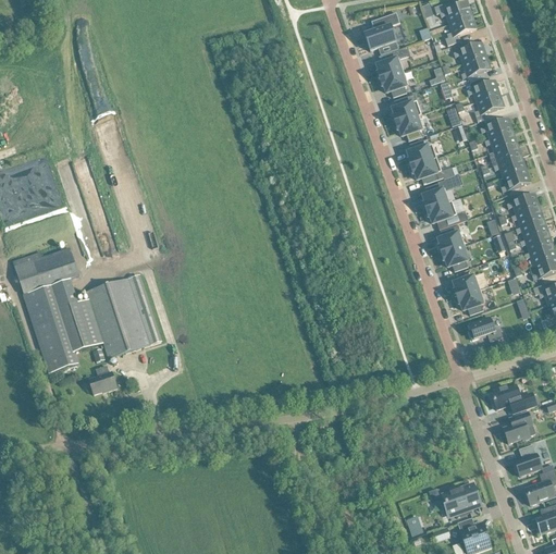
[(445,3),(433,8),(435,14),(439,13),(440,17),(446,15),(448,24),(470,16),(466,3),(447,10),(445,3)]
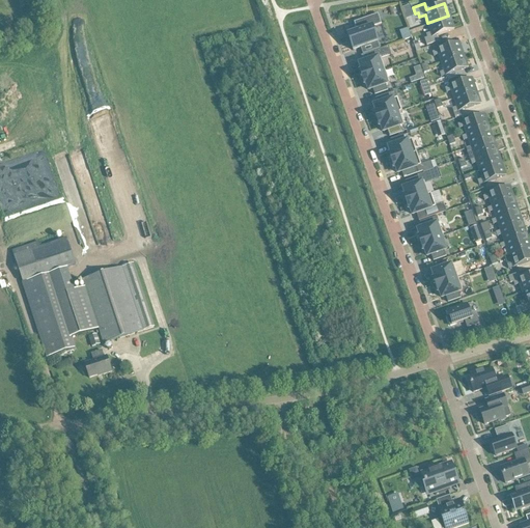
[(371,26),(381,23),(377,12),(353,21),(356,30),(346,33),(353,49),(377,40),(371,26)]
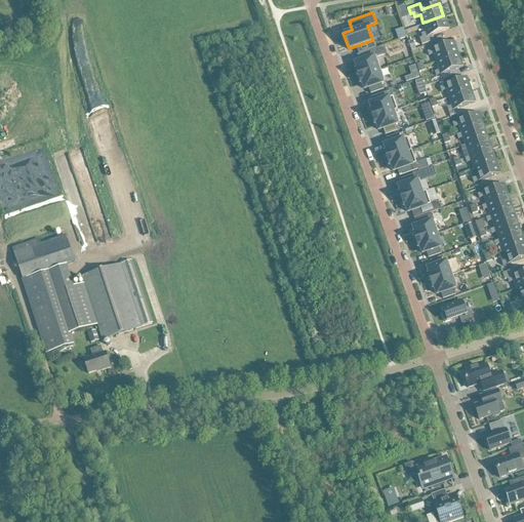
[(448,28),(443,15),(422,23),(426,31),(420,33),(421,36),(418,37),(421,43),(432,39),(430,34),(448,28)]
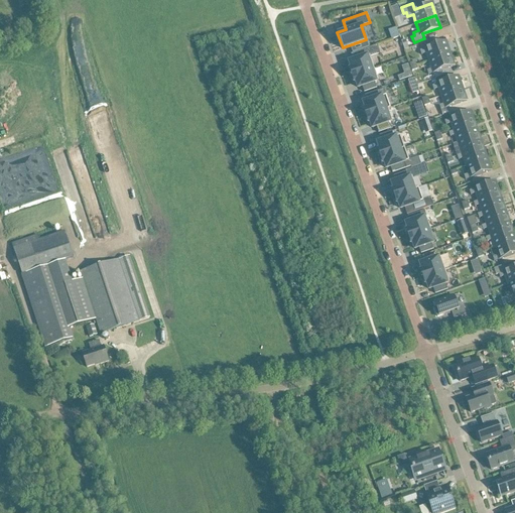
[(448,52),(444,40),(424,47),(419,49),(420,53),(426,51),(428,59),(448,52)]
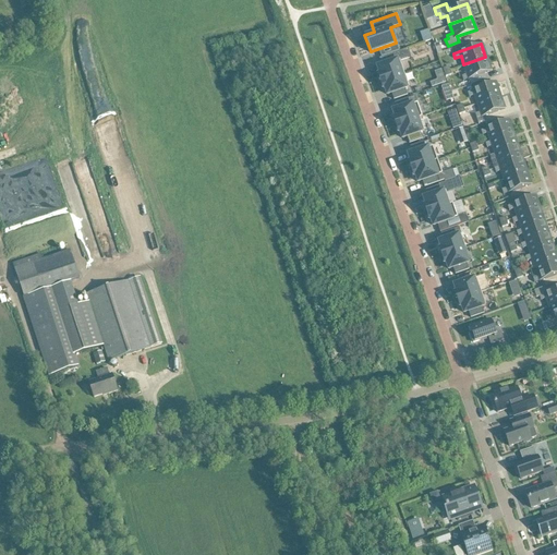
[(382,64),(377,67),(379,73),(378,73),(380,80),(403,72),(399,59),(410,55),(408,46),(378,57),(382,64)]
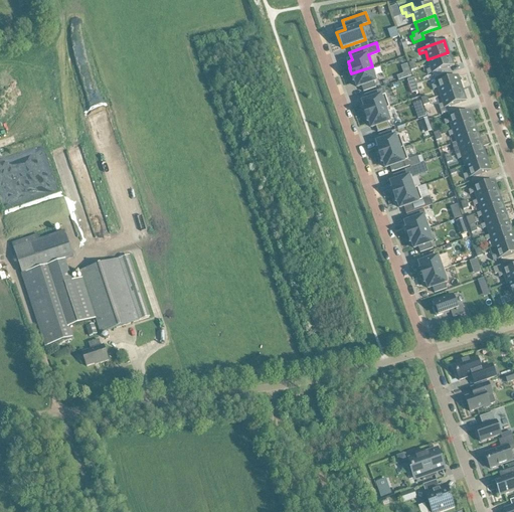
[(453,64),(448,52),(427,59),(431,67),(425,69),(426,72),(432,70),(433,71),(453,64)]
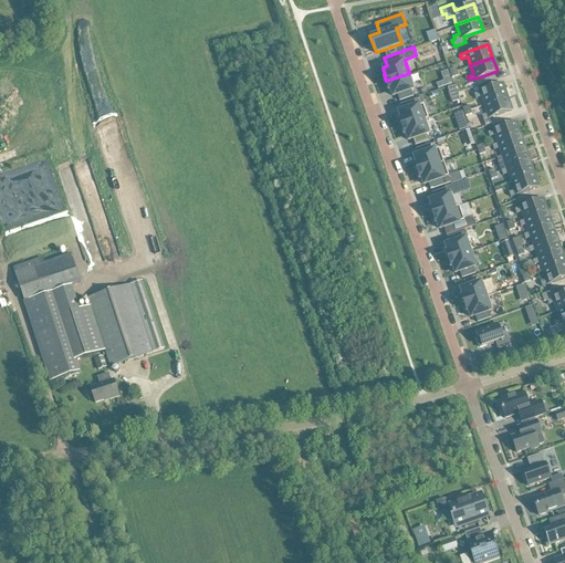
[(409,73),(386,81),(388,89),(389,87),(393,94),(397,93),(399,100),(411,95),(409,89),(414,87),(409,73)]
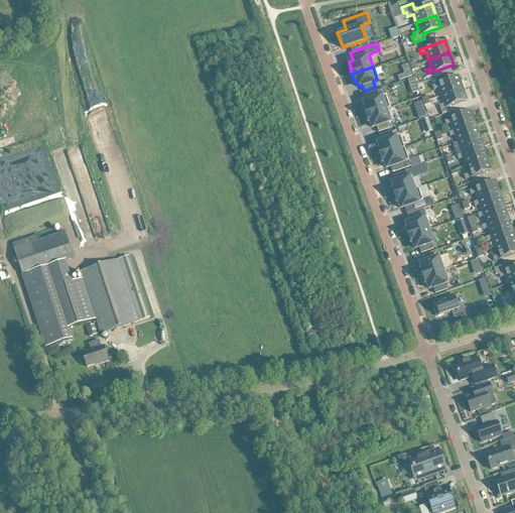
[(462,87),(457,76),(436,83),(437,83),(431,85),(432,88),(438,87),(441,94),(462,87)]
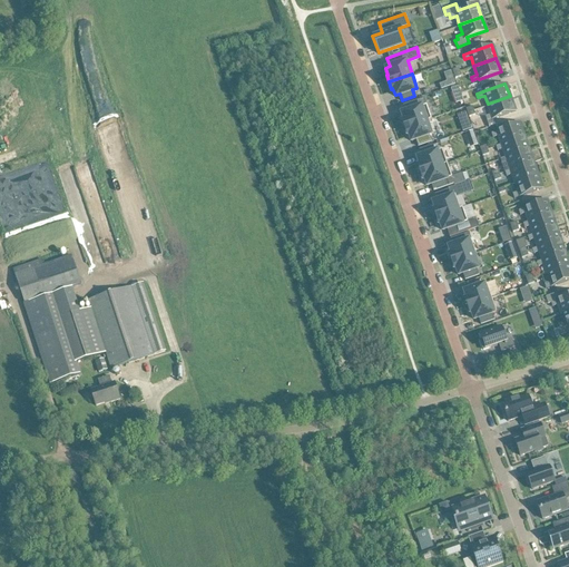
[(514,109),(510,96),(488,104),(490,113),(484,115),(486,119),(492,117),(493,117),(514,109)]
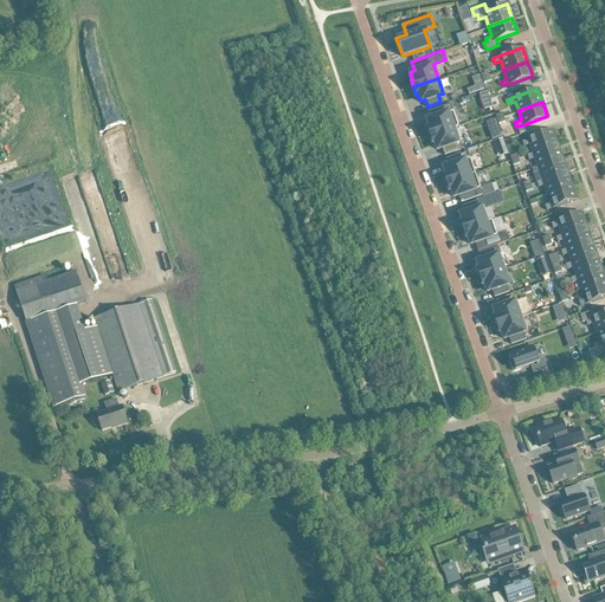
[(431,117),(426,120),(429,127),(427,128),(430,135),(455,127),(458,125),(450,103),(429,110),(431,117)]
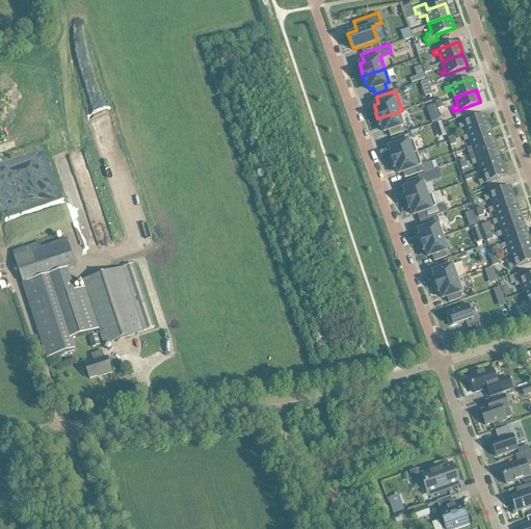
[(431,120),(440,116),(433,102),(426,105),(431,120)]
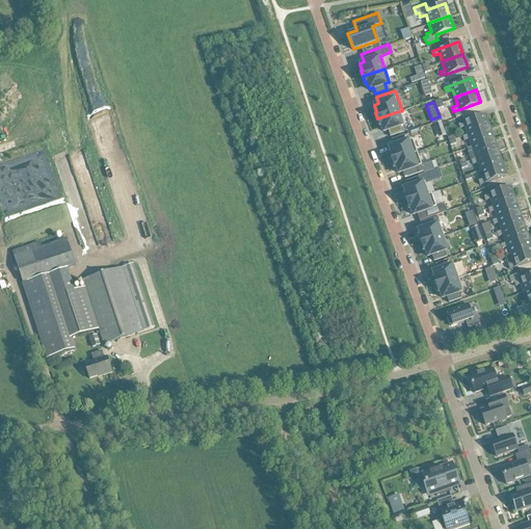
[(399,111),(377,118),(379,125),(381,124),(383,131),(388,129),(390,135),(402,131),(400,125),(404,124),(399,111)]
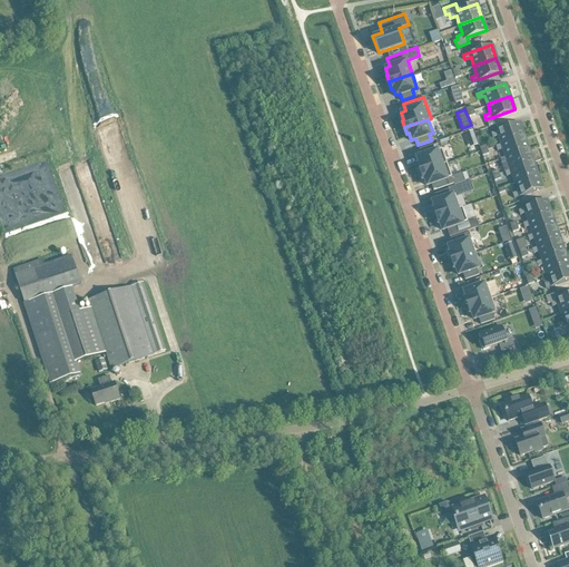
[(523,135),(519,121),(497,129),(497,130),(490,132),(492,136),(498,134),(501,143),(523,135)]
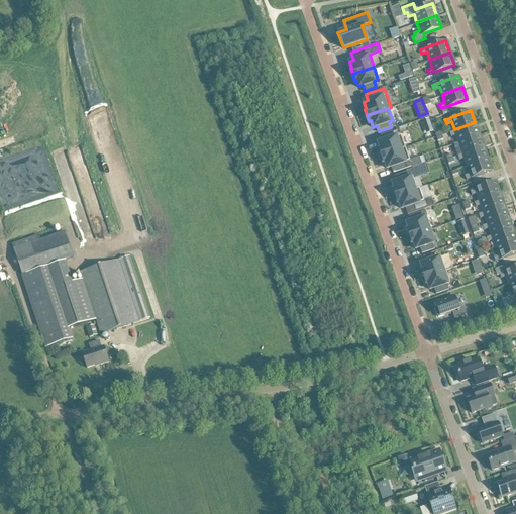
[(427,116),(420,118),(425,131),(432,128),(427,116)]
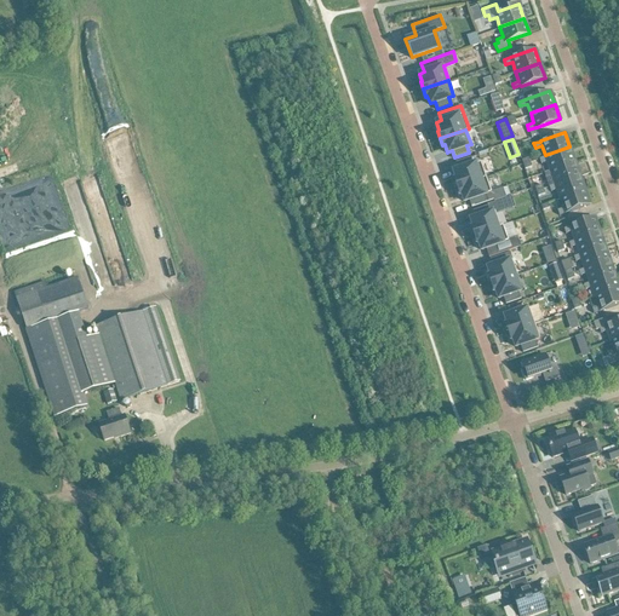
[(569,147),(545,155),(538,157),(540,162),(546,160),(550,170),(574,161),(569,147)]
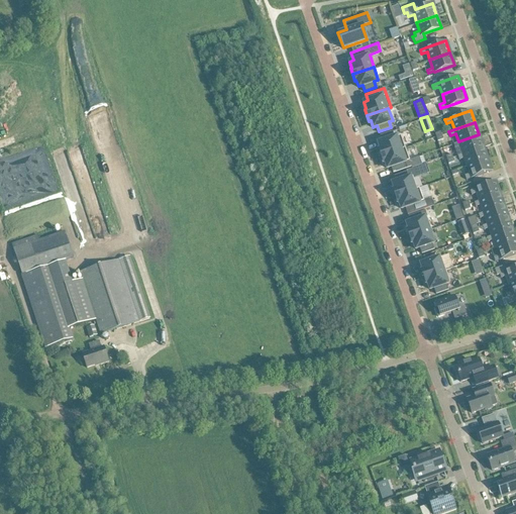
[(382,140),(378,142),(380,148),(379,148),(381,156),(404,146),(400,134),(394,136),(392,130),(380,134),(382,140)]
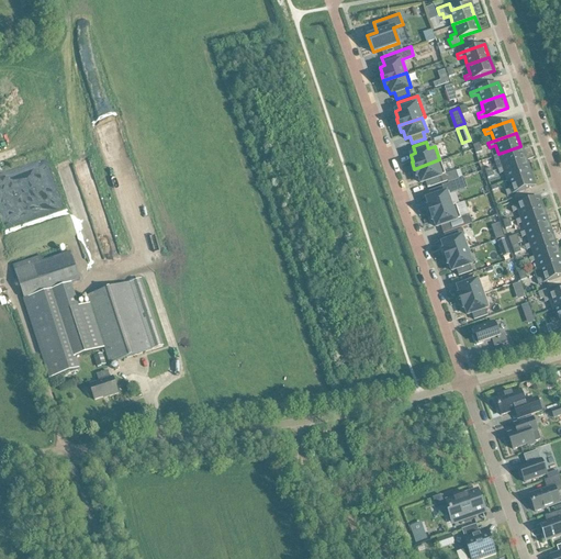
[(520,146),(498,154),(493,156),(494,159),(500,157),(503,166),(525,158),(520,146)]
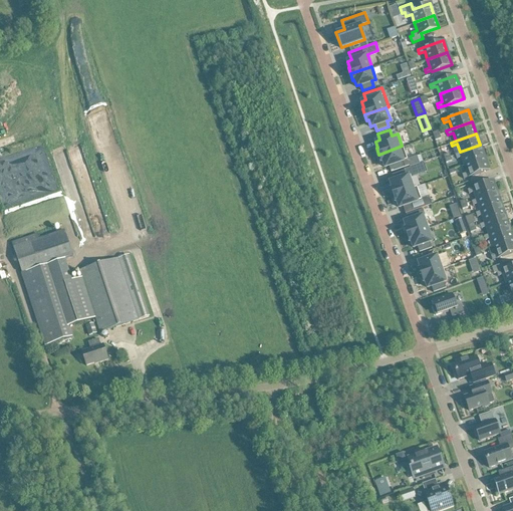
[(480,145),(460,152),(455,154),(456,158),(461,156),(464,164),(484,157),(480,145)]
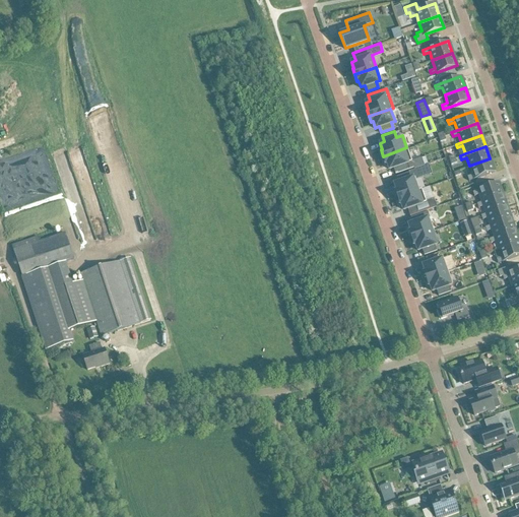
[(406,147),(383,156),(385,163),(387,162),(389,169),(393,167),(395,173),(407,169),(405,163),(411,160),(406,147)]
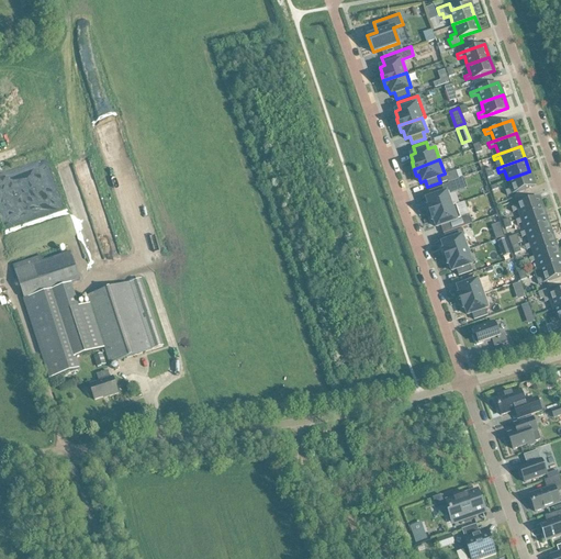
[(534,185),(529,171),(507,179),(511,188),(505,190),(506,193),(512,192),(534,185)]
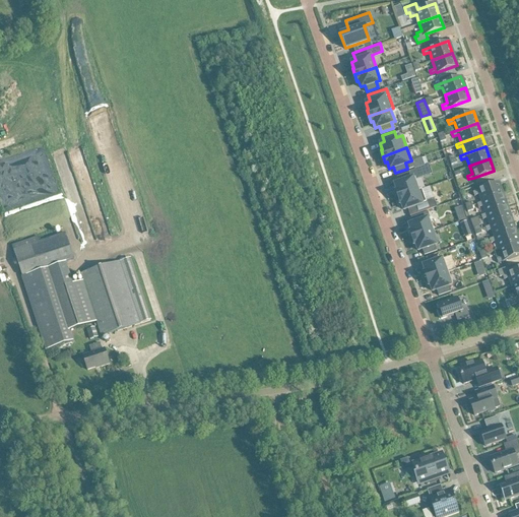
[(398,182),(394,183),(397,190),(395,190),(397,196),(418,189),(414,176),(410,178),(408,172),(396,176),(398,182)]
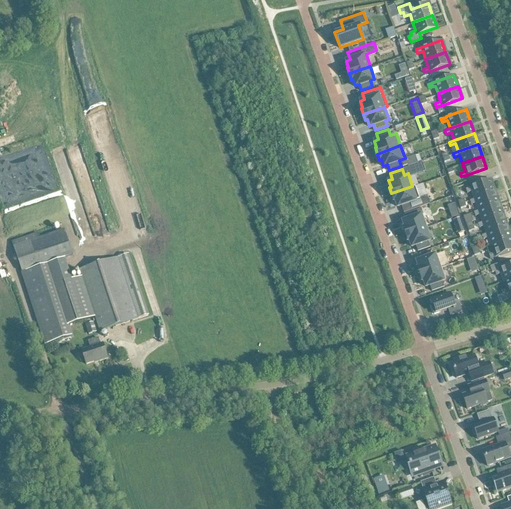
[(494,191),(490,179),(470,186),(465,188),(466,192),(472,190),(474,198),(494,191)]
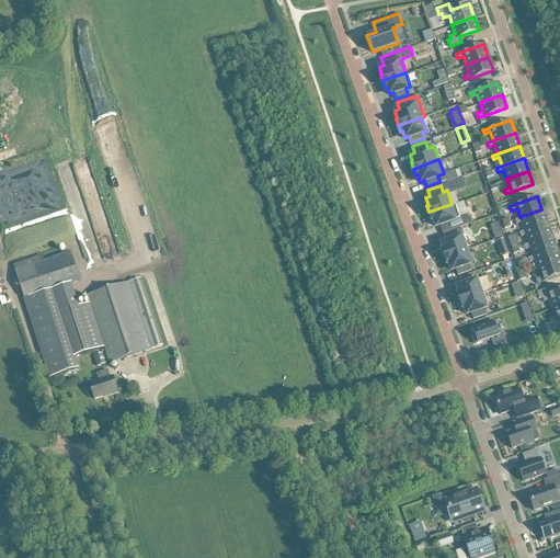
[(459,216),(455,203),(452,204),(429,212),(431,219),(433,218),(435,225),(440,224),(442,232),(470,221),(467,213),(459,216)]
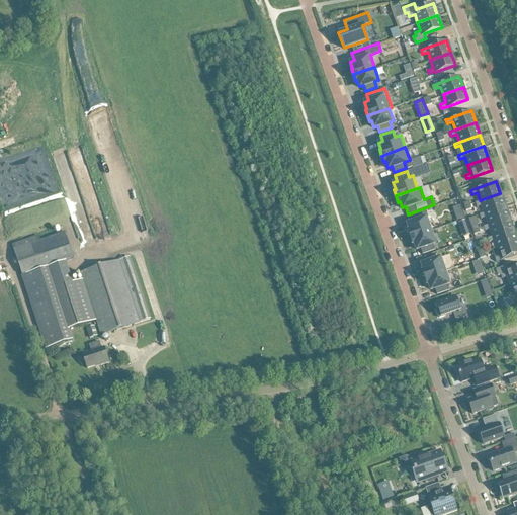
[(500,193),(480,200),(475,201),(476,205),(482,203),(484,211),(504,204),(500,193)]
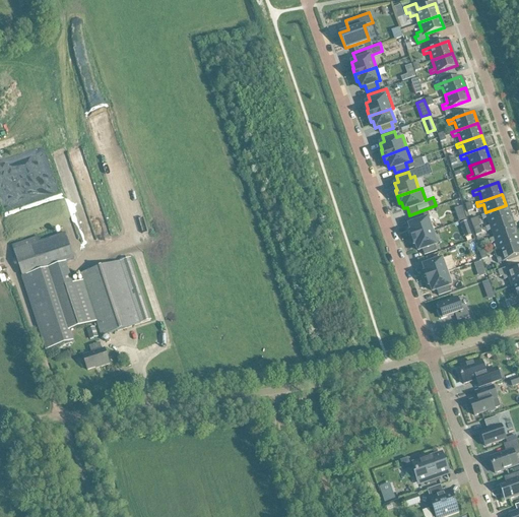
[(461,204),(454,206),(456,213),(464,211),(461,204)]
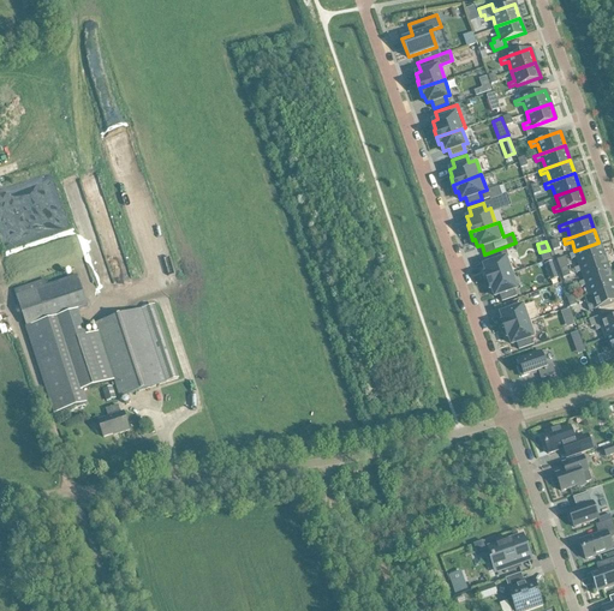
[(598,243),(574,251),(568,253),(570,258),(577,256),(580,265),(603,257),(598,243)]
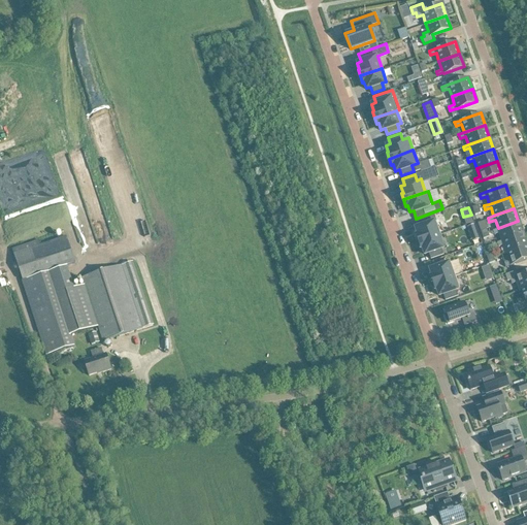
[(416,234),(418,240),(437,234),(439,233),(435,220),(433,215),(417,220),(419,226),(415,227),(417,234),(416,234)]
